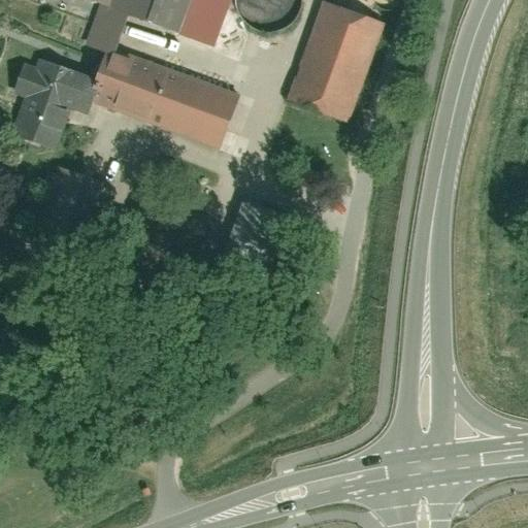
[(116,45),(126,12),(179,30),(189,0),(87,0),(98,4),(85,46),(103,53),(100,62),(88,99),(224,143),(242,88),(116,45)]
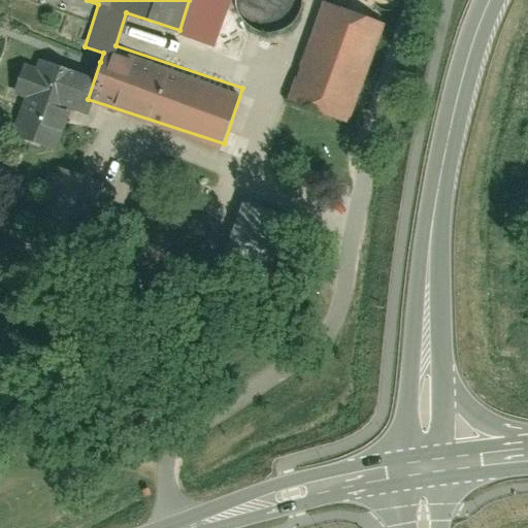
[(201,0),(192,28),(216,36),(227,0),(201,0)]
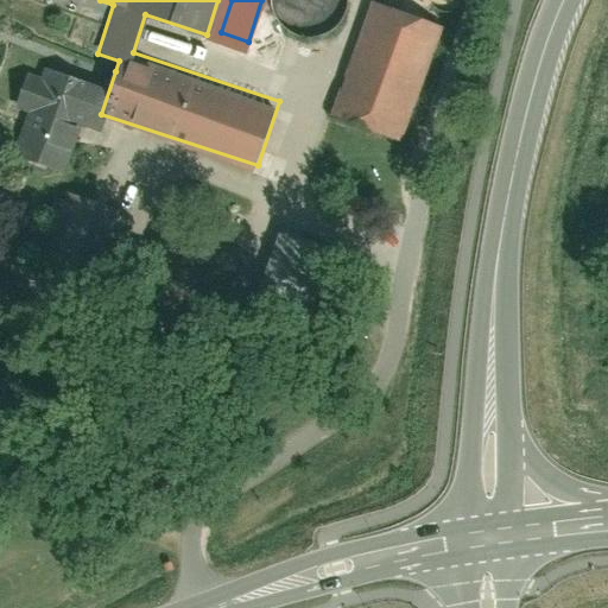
[(272,0),(273,4),(278,16),(286,26),(298,32),(312,33),(325,30),(336,23),(343,12),(346,0),(272,0)]
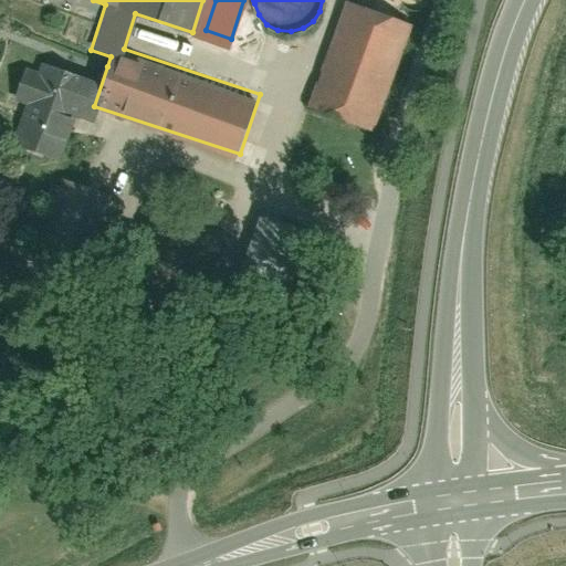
[(415,25),(346,2),(310,108),(378,132),(415,25)]
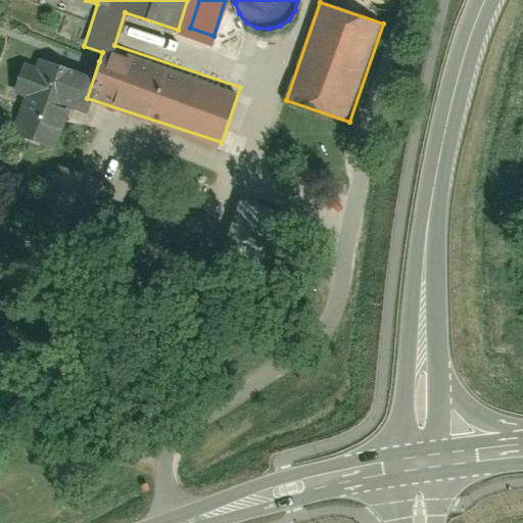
[(87,98),(99,61),(52,46),(47,61),(40,58),(37,69),(22,64),(13,94),(26,97),(12,136),(58,150),(73,106),(84,109),(87,98)]
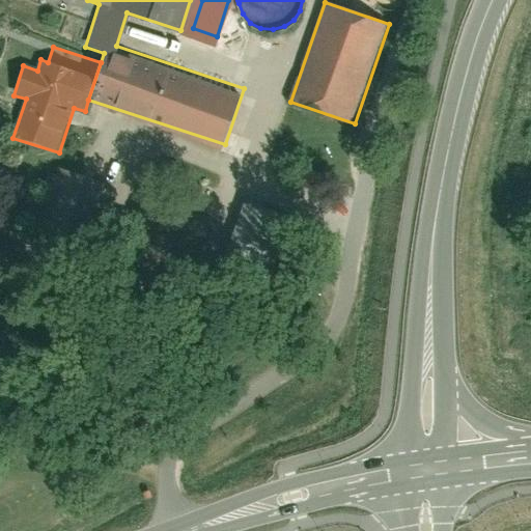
[(105,187),(55,169),(31,238),(82,254),(105,187)]
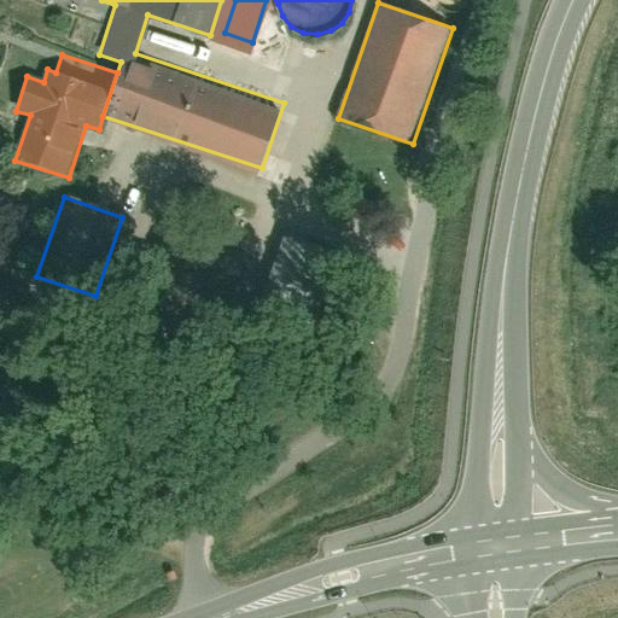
[(319,328),(340,251),(283,235),(262,314),(319,328)]
